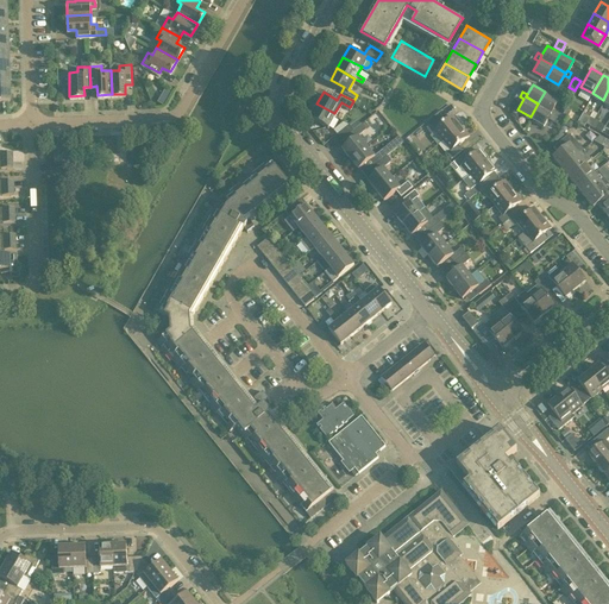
[(551,111),(552,108),(558,99),(545,92),(538,104),(551,111)]
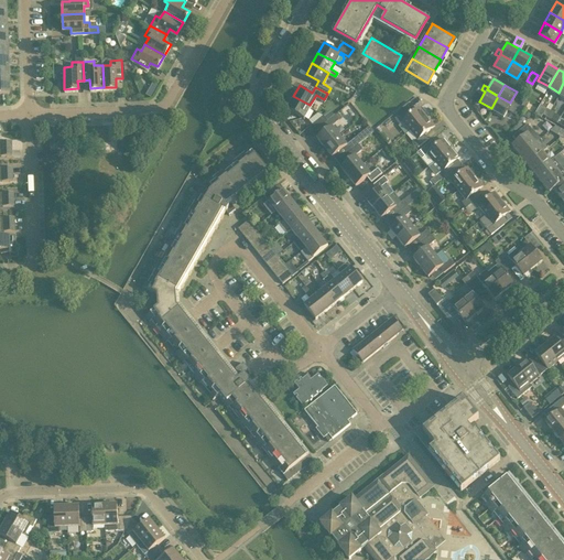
[(310,105),(293,96),(288,106),(304,116),(310,105)]
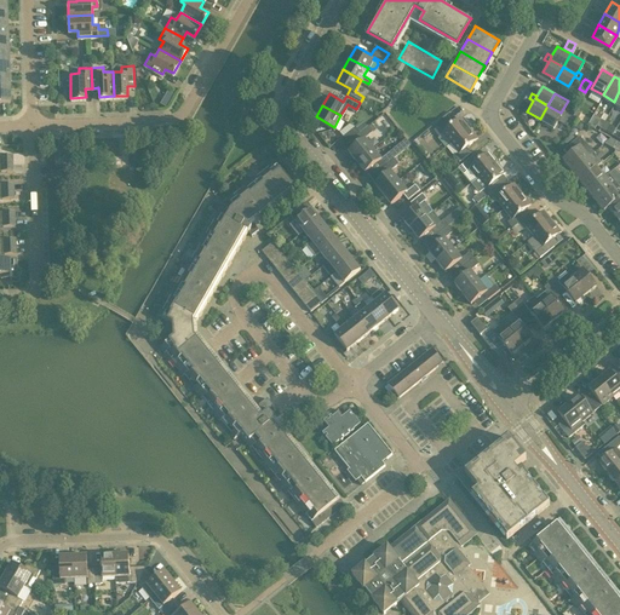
[(547,105),(540,119),(554,126),(560,115),(563,119),(567,113),(562,110),(561,113),(547,105)]
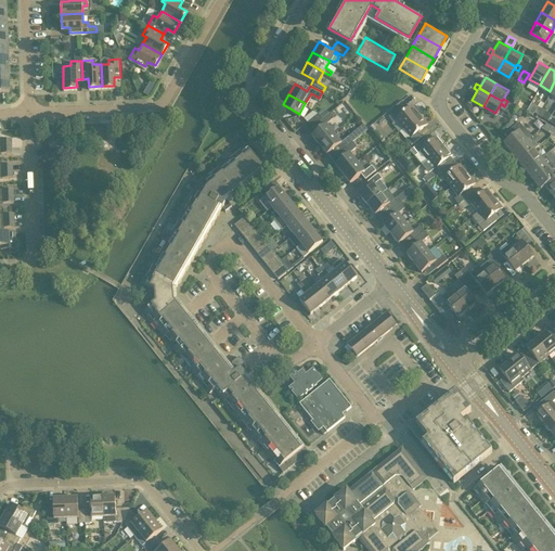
[(392,119),(397,116),(403,125),(420,112),(413,103),(402,111),(399,105),(388,114),(392,119)]
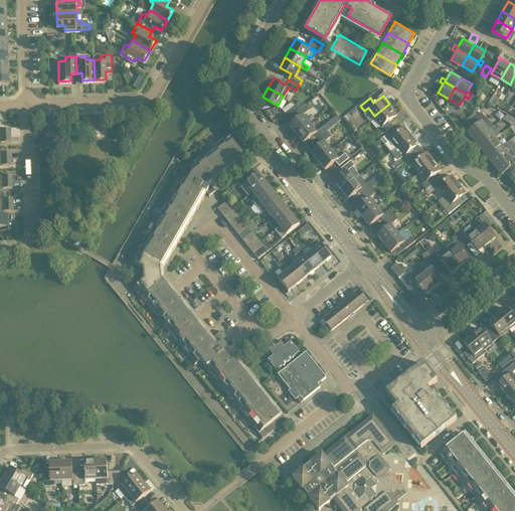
[(477,103),(482,106),(485,100),(480,97),(477,103)]
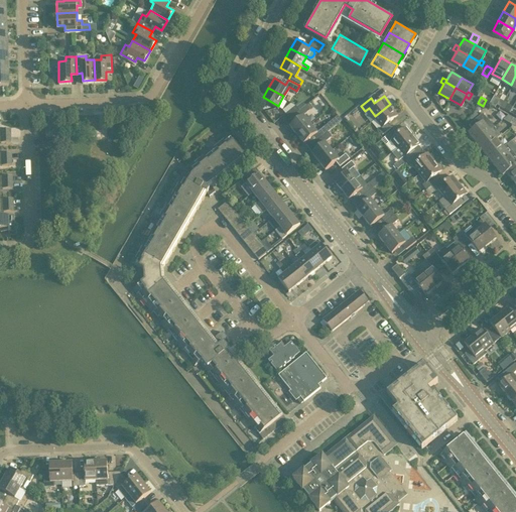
[(512,104),(507,101),(503,98),(500,104),(509,109),(512,104)]
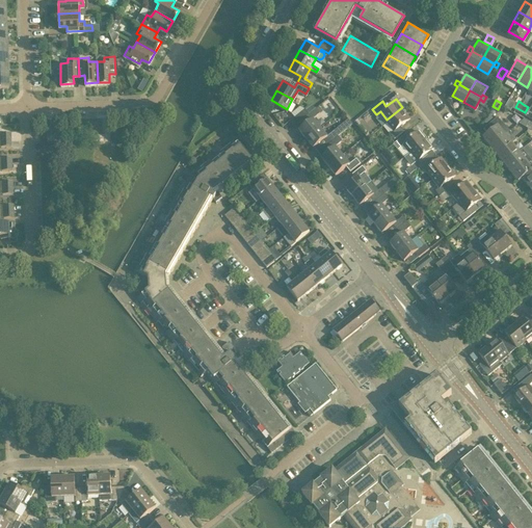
[(320,110),(319,110),(316,105),(309,111),(306,113),(310,119),(298,127),(306,136),(320,125),(313,115),(320,110)]
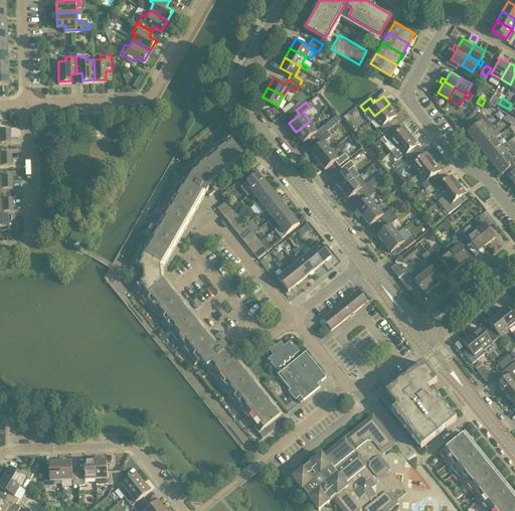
[(296,110),(299,108),(295,103),(285,111),(289,116),(296,110)]
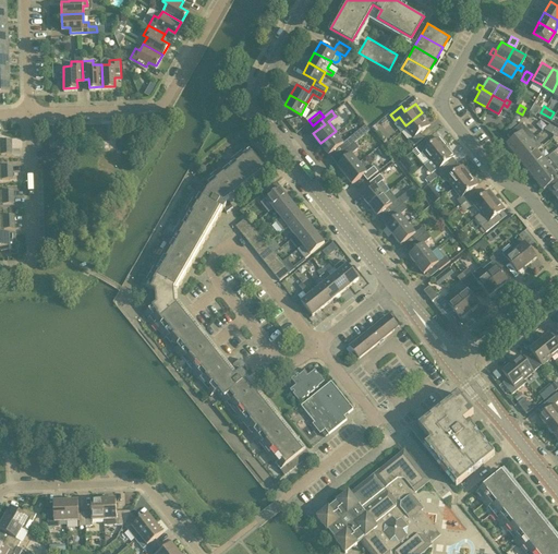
[(420,130),(429,121),(422,112),(405,125),(412,134),(409,137),(413,143),(424,134),(420,130)]
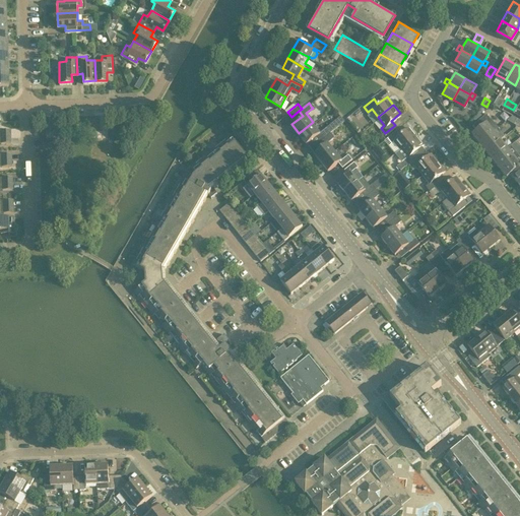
[(472,123),(476,128),(472,131),(478,140),(498,125),(491,116),(490,117),(485,112),(472,123)]
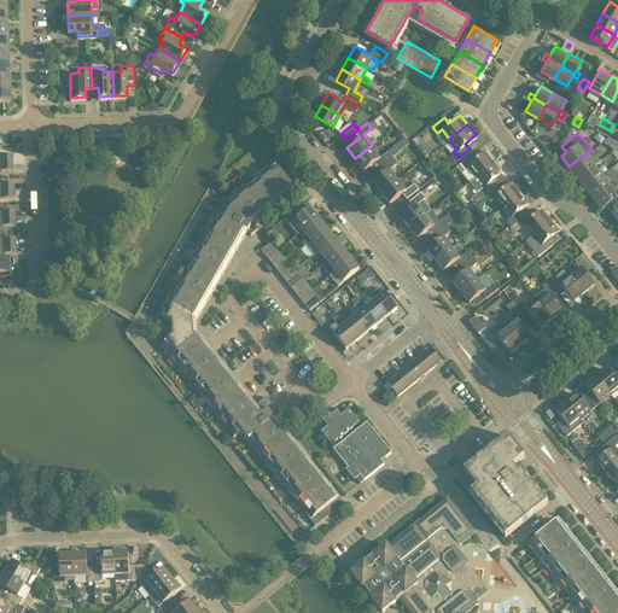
[(363,169),(377,158),(380,164),(392,155),(388,149),(380,155),(372,145),(355,158),(363,169)]
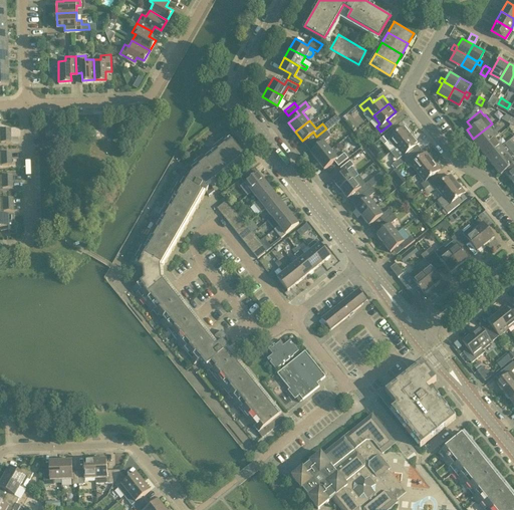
[(406,123),(396,132),(393,126),(382,134),(387,139),(389,138),(395,146),(397,145),(412,132),(406,123)]
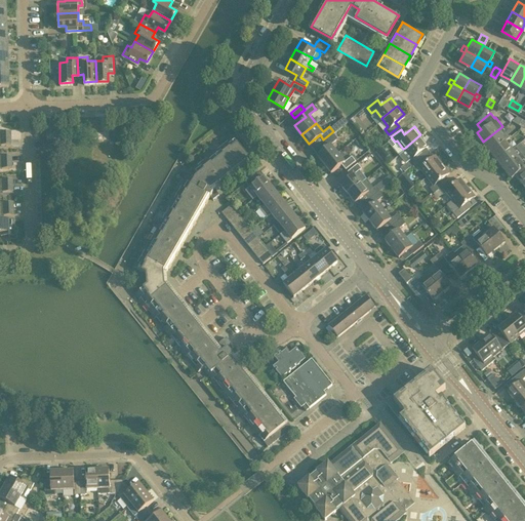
[(505,138),(509,135),(502,126),(483,142),(490,150),(505,138)]
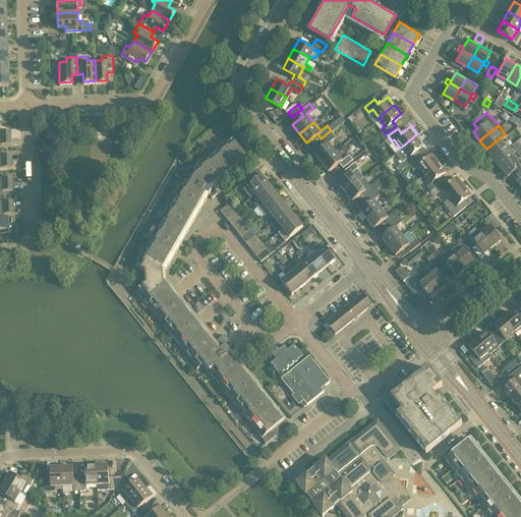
[(46,137),(59,136),(58,129),(46,130),(46,137)]
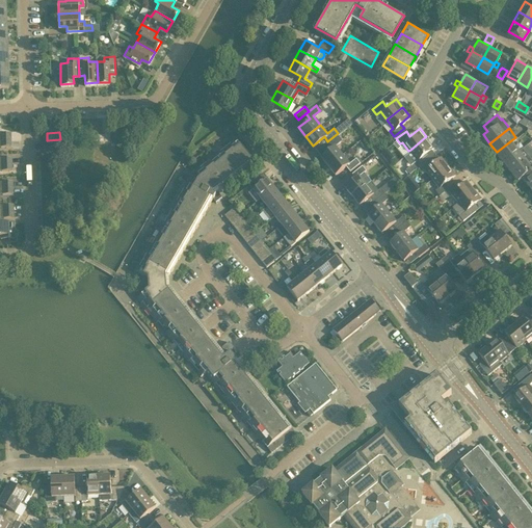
[(328,164),(342,153),(335,143),(342,138),(338,133),(327,141),(331,146),(321,155),(328,164)]
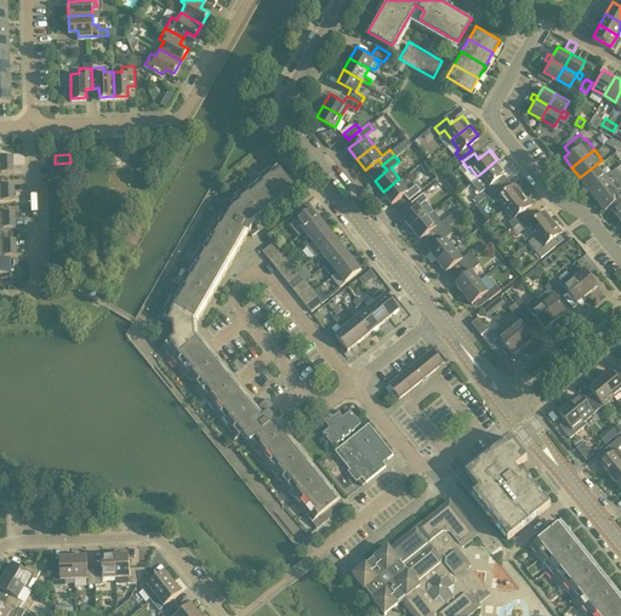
[(274,404),(266,411),(263,412),(199,332),(198,319),(249,229),(252,233),(258,228),(255,222),(297,188),(274,159),(268,163),(272,167),(258,178),(255,174),(245,181),(249,186),(237,197),(233,192),(227,195),(231,200),(227,204),(222,214),(216,210),(214,216),(218,218),(210,233),(205,231),(199,241),(204,244),(195,258),(191,256),(184,267),(189,269),(181,284),(176,281),(170,292),(175,295),(166,309),(161,307),(158,313),(172,320),(174,334),(160,344),(165,349),(169,346),(180,360),(176,364),(183,372),(188,369),(198,382),(194,386),(201,395),(206,392),(216,405),(212,409),(220,418),(224,415),(234,428),(231,432),(234,437),(240,432),(250,445),(255,441),(266,455),(261,458),(268,468),(273,465),(284,477),(279,480),(288,490),(291,486),(302,500),(297,503),(306,513),(309,509),(315,517),(312,519),(317,525),(345,502),(275,417),(281,412),(274,404)]
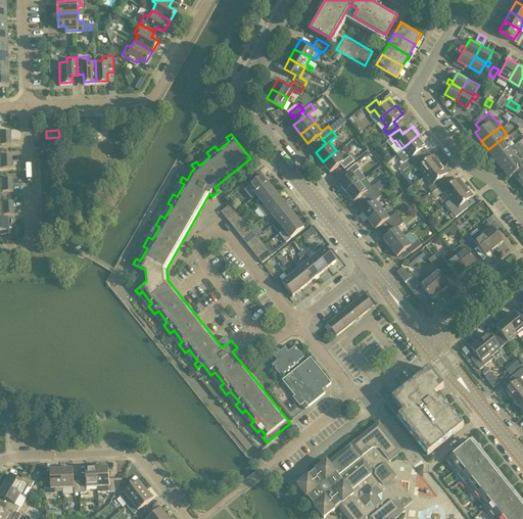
[(417,150),(426,143),(419,134),(403,147),(410,155),(407,157),(411,162),(420,155),(417,150)]
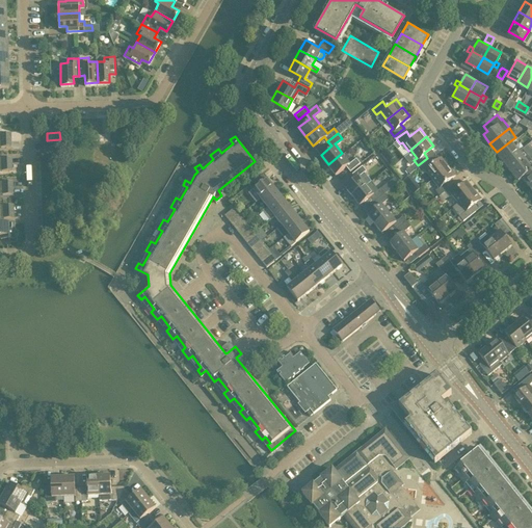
[(519,150),(519,149),(511,140),(497,152),(504,161),(519,150)]
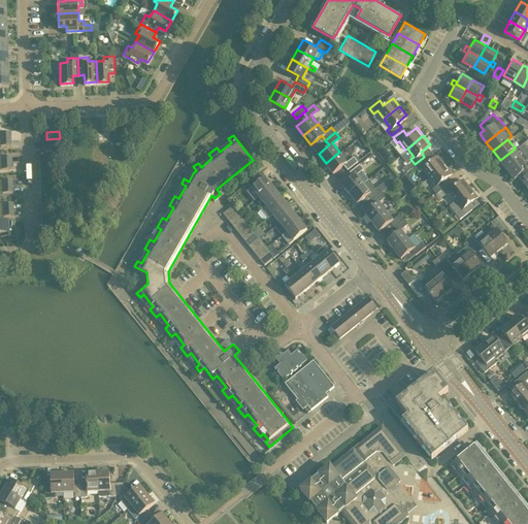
[(519,144),(515,148),(515,149),(500,160),(507,168),(522,157),(526,154),(519,144)]
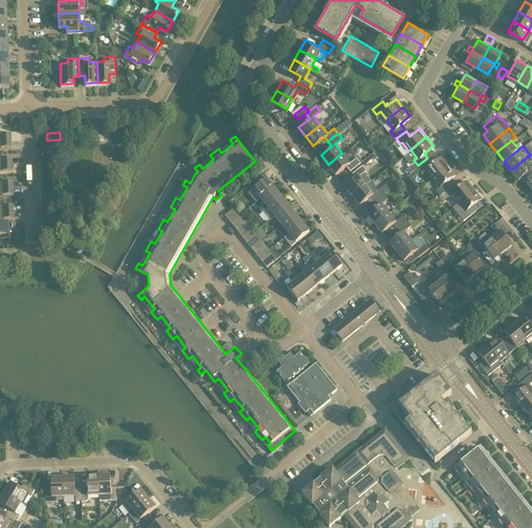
[(335,173),(346,164),(350,168),(361,161),(356,156),(349,161),(342,153),(328,164),(335,173)]
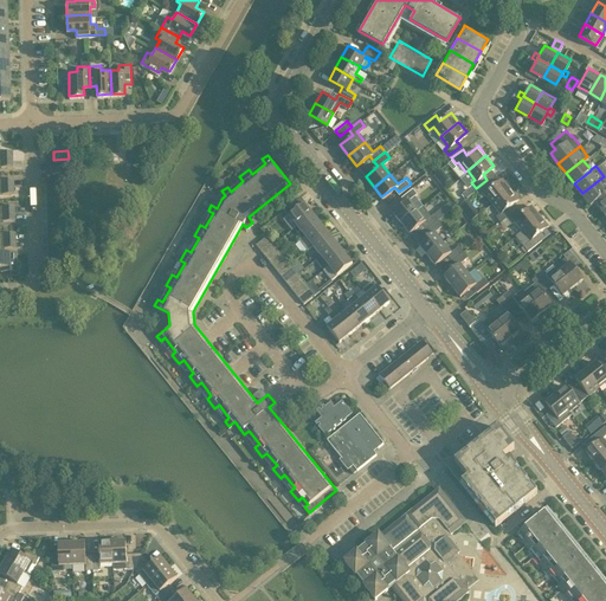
[(502,176),(491,186),(487,180),(476,188),(481,194),(484,192),(492,201),(510,187),(502,176)]
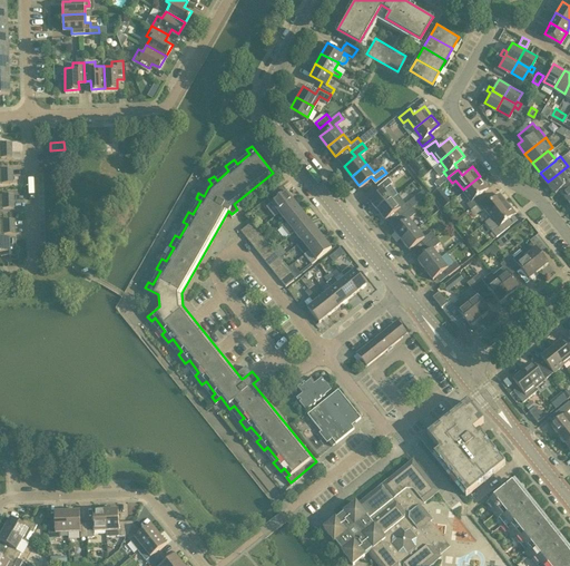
[(569,168),(568,166),(563,169),(548,182),(556,192),(560,188),(559,188),(569,178),(569,168)]
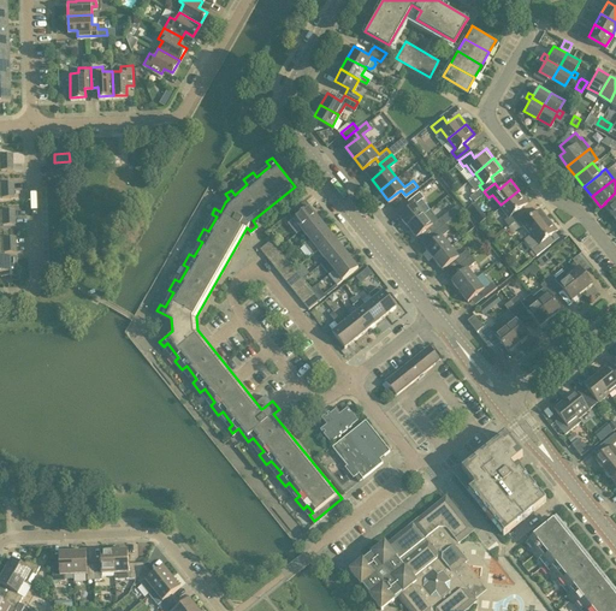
[(408,199),(412,203),(400,214),(408,225),(424,212),(416,201),(424,195),(419,189),(408,199)]
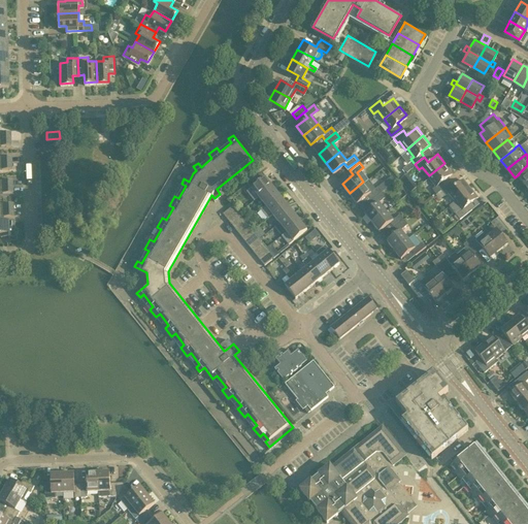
[(442,178),(452,171),(444,163),(429,175),(435,184),(432,186),(436,192),(440,188),(446,184),(442,178)]
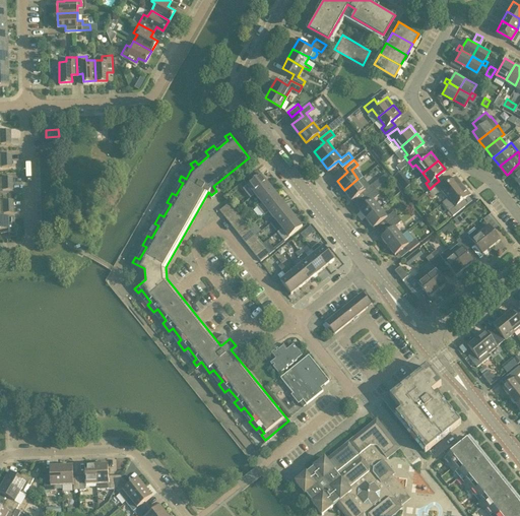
[(519,163),(510,172),(511,172),(517,180),(519,177),(519,163)]
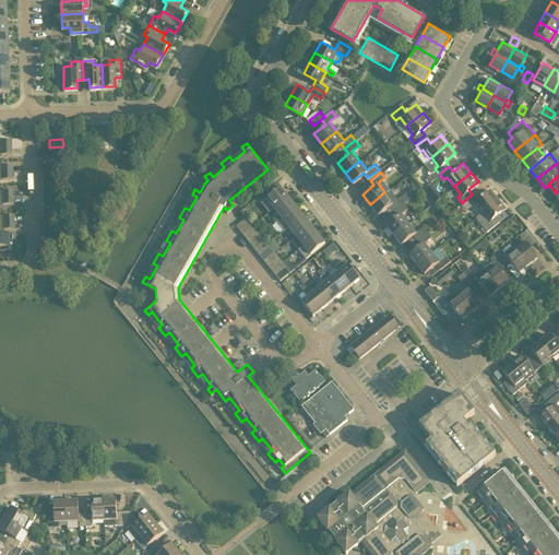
[(436,188),(430,180),(423,187),(424,188),(428,195),(436,188)]
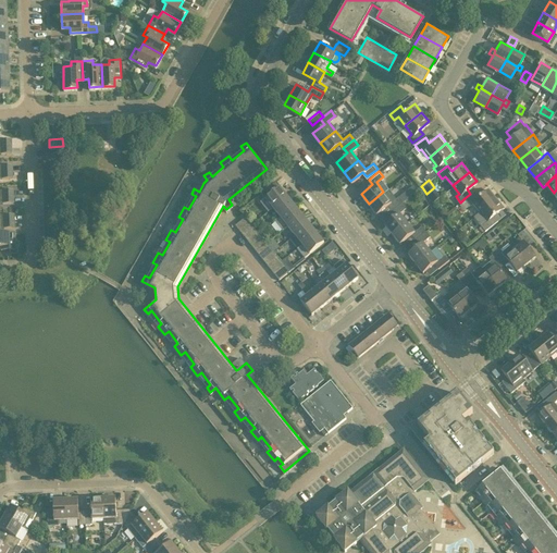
[(261,191),(264,196),(260,199),(268,209),(272,205),(286,194),(280,184),(270,192),(265,186),(261,191)]
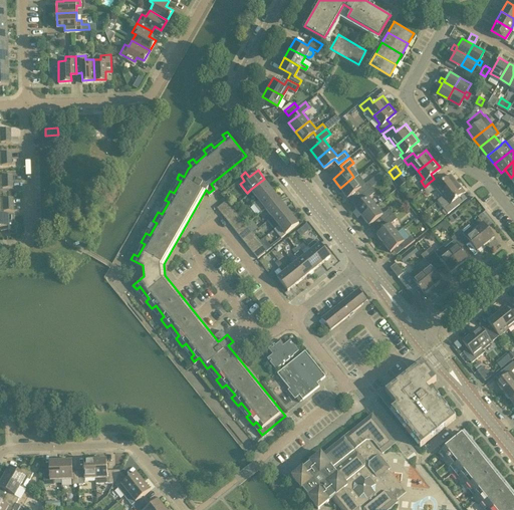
[(451,173),(442,180),(439,176),(434,179),(429,183),(433,188),(436,186),(443,193),(458,181),(451,173)]
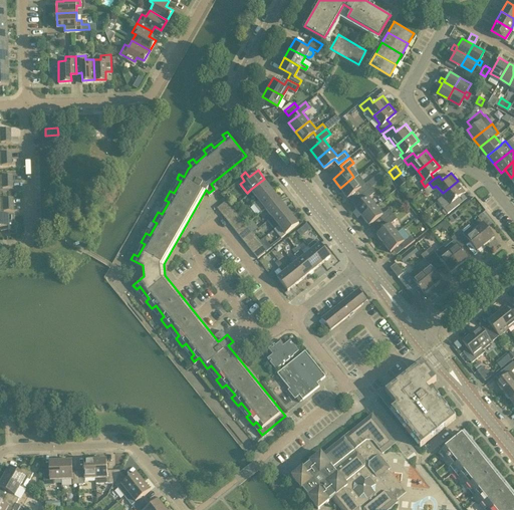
[(374,174),(367,180),(371,185),(378,179),(374,174)]
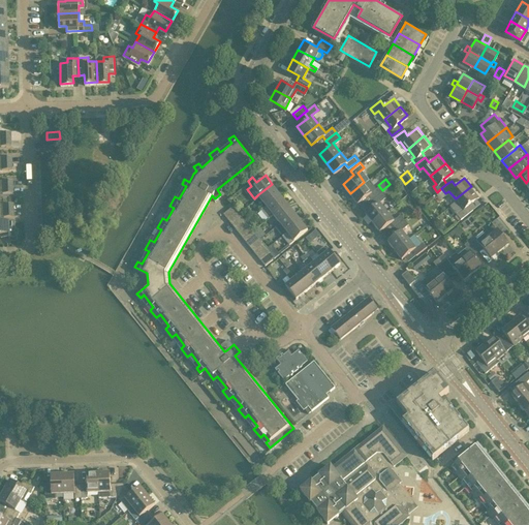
[(372,197),(382,190),(378,185),(371,190),(364,182),(350,193),(358,202),(368,193),(372,197)]
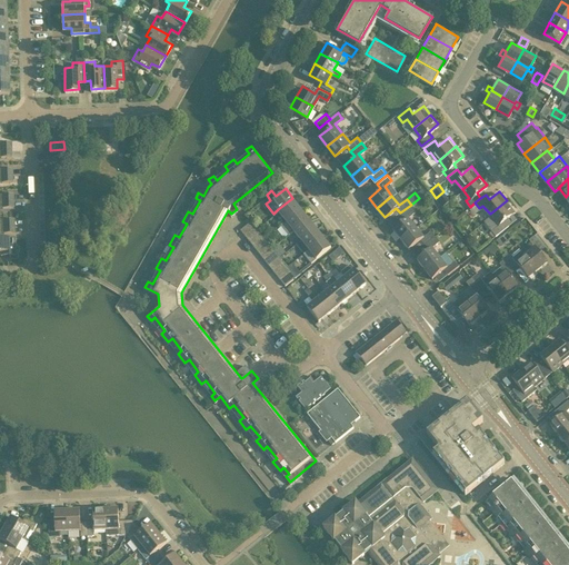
[(292,198),(278,209),(286,219),(300,207),(292,198)]
